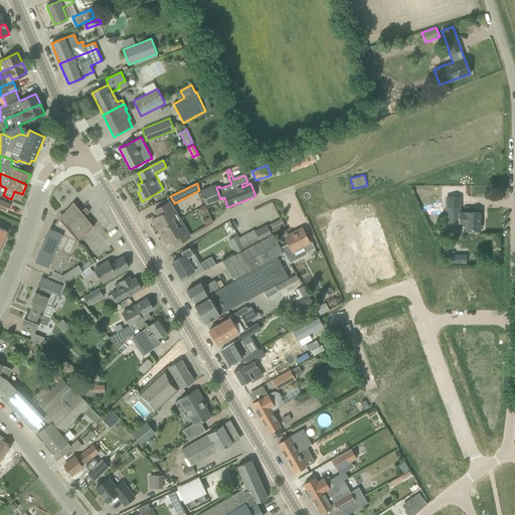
[(205,204),(220,199),(216,187),(216,186),(200,192),(205,204)]
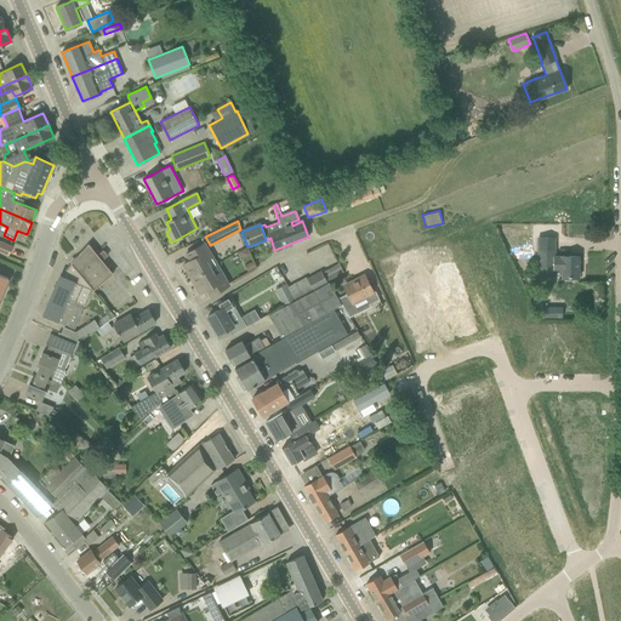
[(562,277),(577,277),(577,256),(554,256),(554,238),(537,238),(537,268),(562,268),(562,277)]
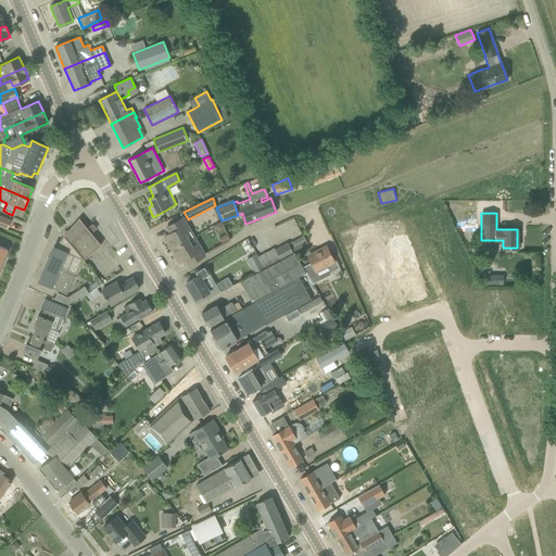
[(73,229),(72,229),(74,234),(80,243),(105,228),(97,214),(96,214),(81,223),(80,224),(73,229)]
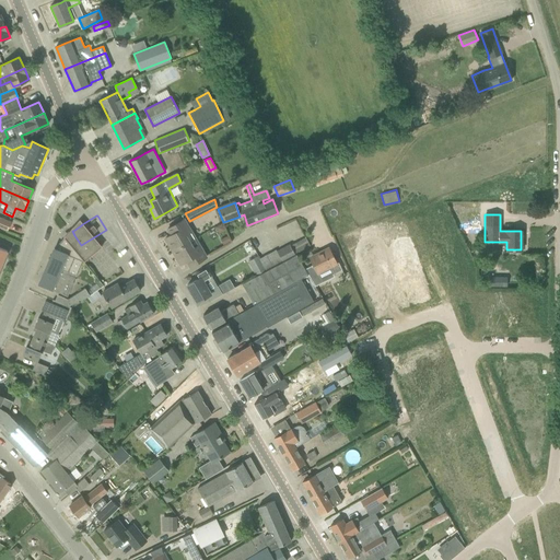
[(0,226),(8,230),(11,222),(0,217),(0,226)]
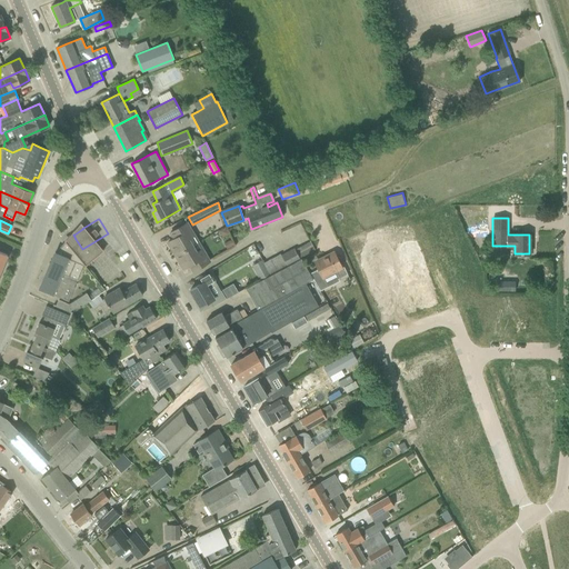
[(191,246),(198,241),(187,222),(179,227),(170,232),(173,239),(168,242),(176,256),(191,246)]
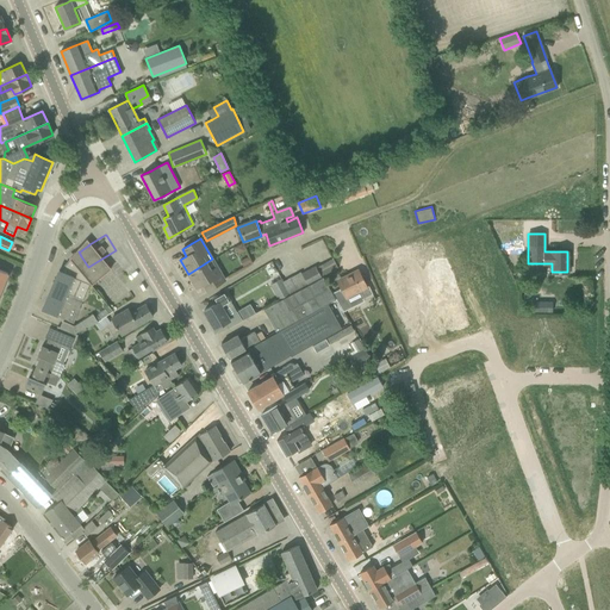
[(116,250),(88,267),(93,265),(104,282),(125,269),(123,265),(123,263),(122,263),(116,251),(116,250)]
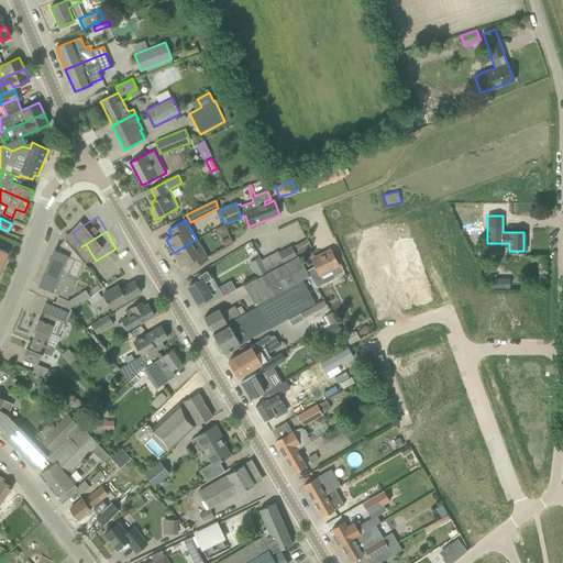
[(403,235),(381,243),(385,256),(408,247),(403,235)]
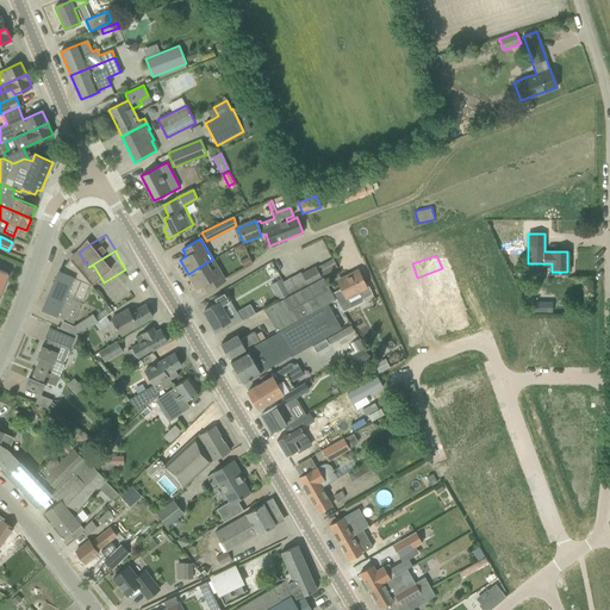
[(218,269),(212,259),(205,263),(188,274),(197,287),(203,284),(206,290),(225,280),(218,269)]
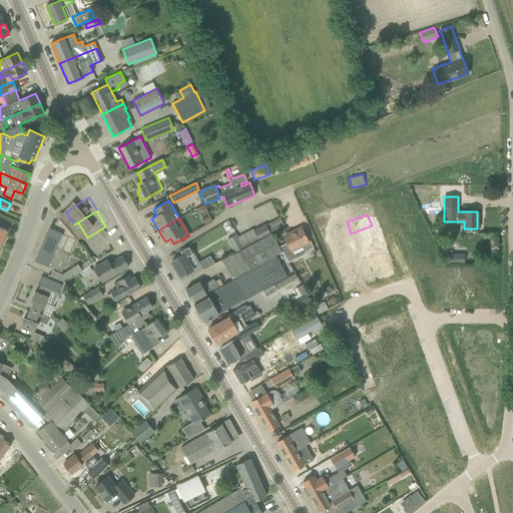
[(75,238),(59,218),(51,227),(49,227),(42,243),(68,254),(75,238)]
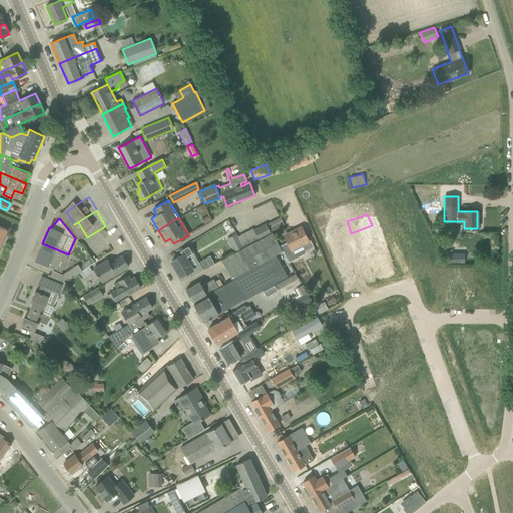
[(259,239),(271,233),(266,223),(253,230),(259,239)]
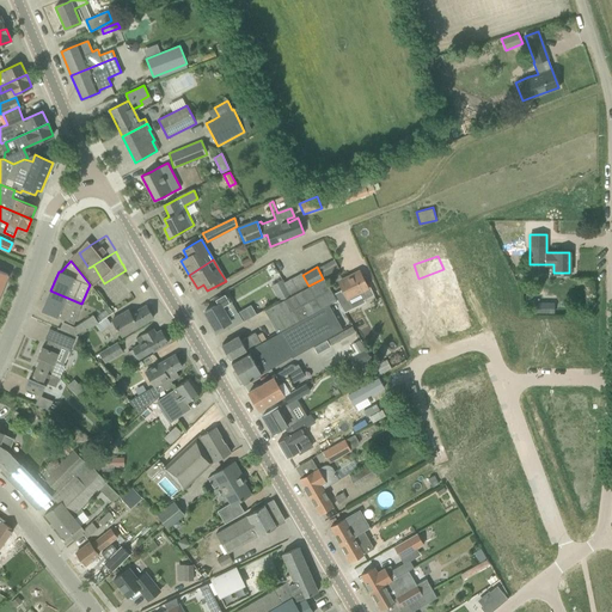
[(444,269),(418,279),(424,292),(448,283),(444,269)]
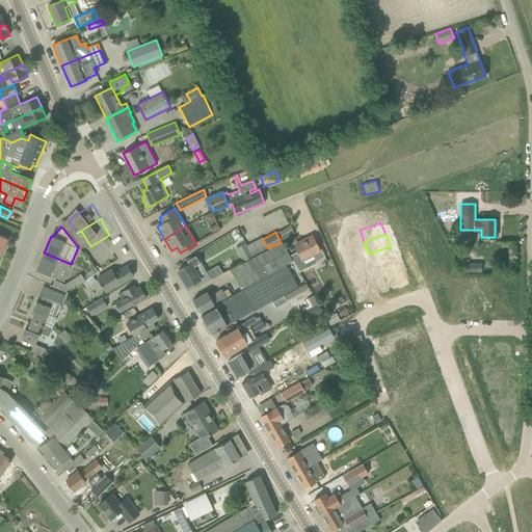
[(109,235),(90,246),(100,262),(106,259),(120,250),(118,250),(112,239),(109,235)]
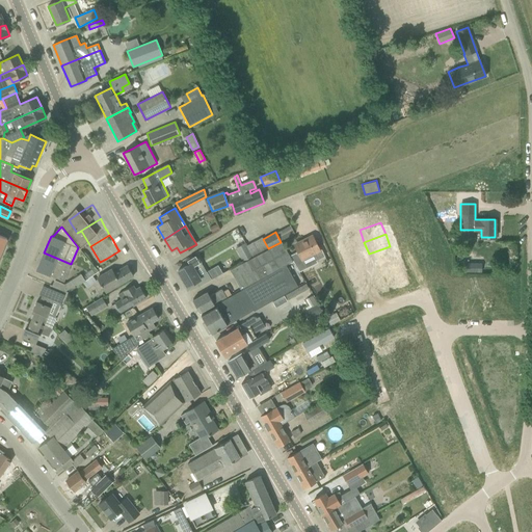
[(290,256),(299,271),(318,262),(317,260),(324,256),(321,249),(320,250),(313,236),(294,245),(297,251),(290,256)]
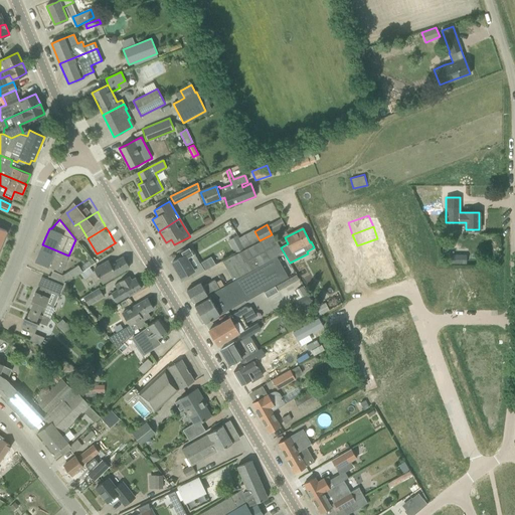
[(232,279),(276,256),(283,252),(273,233),(272,234),(260,240),(244,248),(235,253),(222,261),(232,279)]
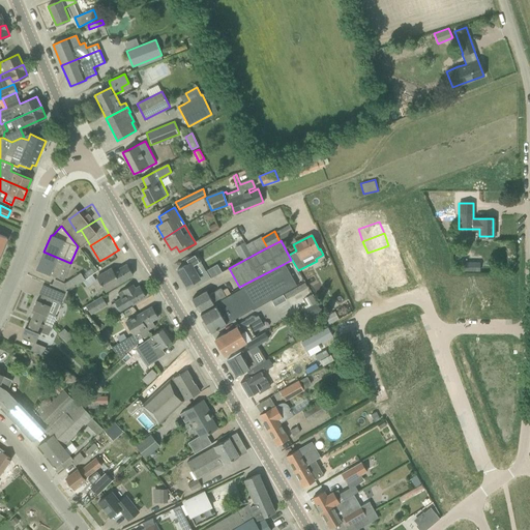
[(238,245),(235,247),(242,261),(252,256),(244,242),(238,245)]
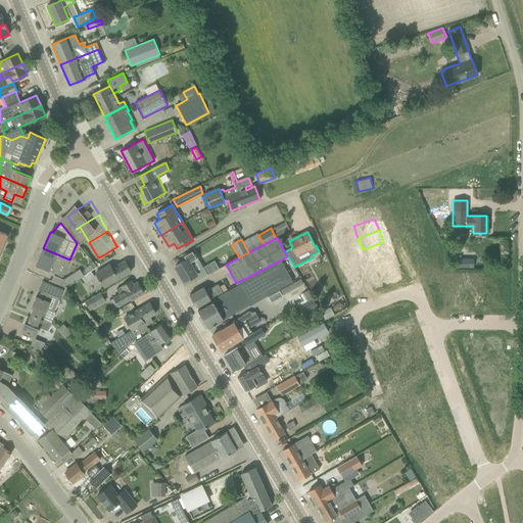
[(383,242),(363,249),(367,262),(387,254),(383,242)]
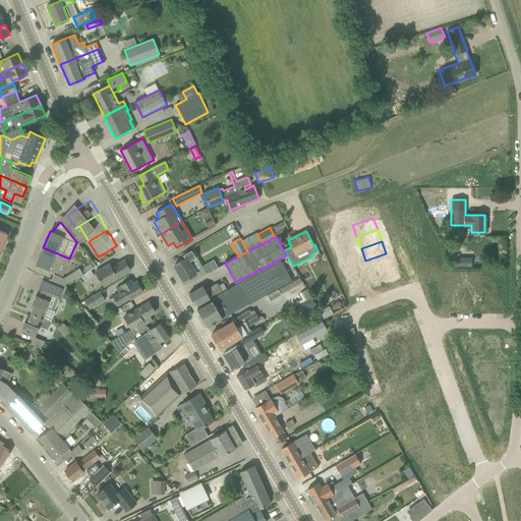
[(36,264),(54,272),(62,275),(69,258),(43,247),(36,264)]
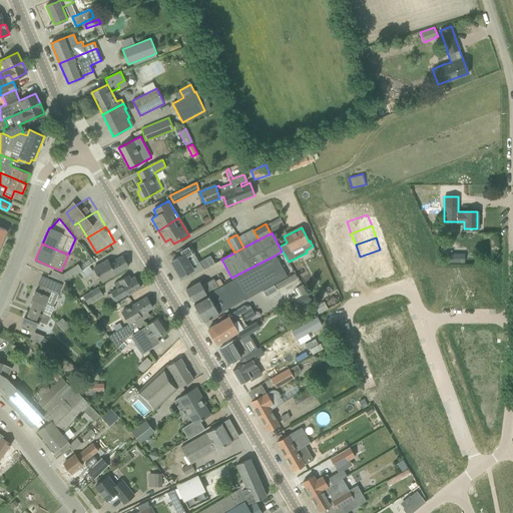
[(189,245),(179,251),(181,254),(171,261),(180,277),(192,269),(185,257),(193,252),(189,245)]
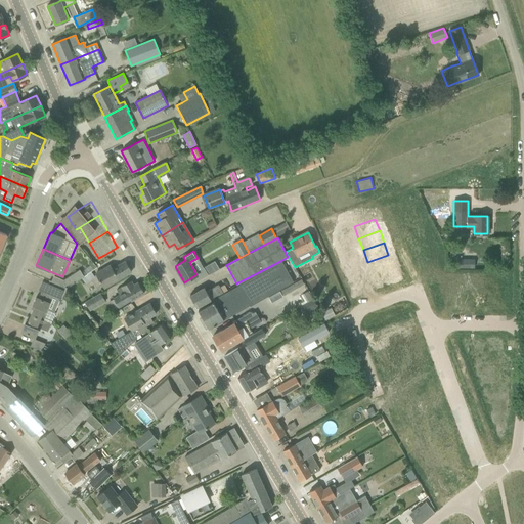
[(388,255),(367,262),(372,274),(393,266),(388,255)]
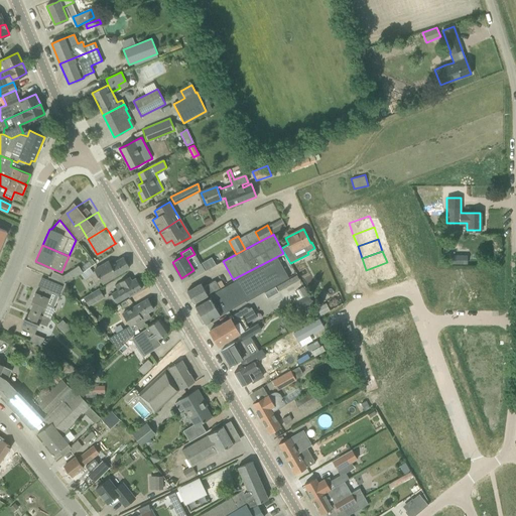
[(102,283),(116,274),(129,267),(124,257),(111,264),(109,261),(94,269),(102,283)]
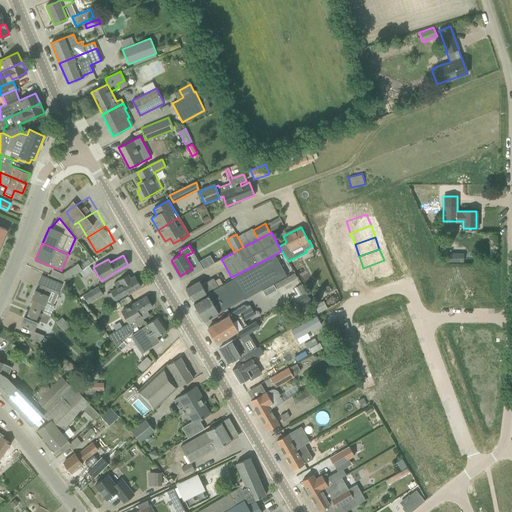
[(204,321),(212,316),(234,304),(245,298),(285,275),(274,255),(233,278),(234,280),(193,303),(204,321)]
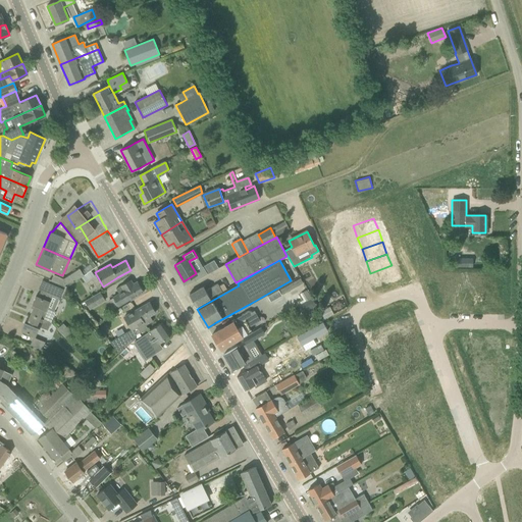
[(392,265),(370,273),(374,284),(396,277),(392,265)]
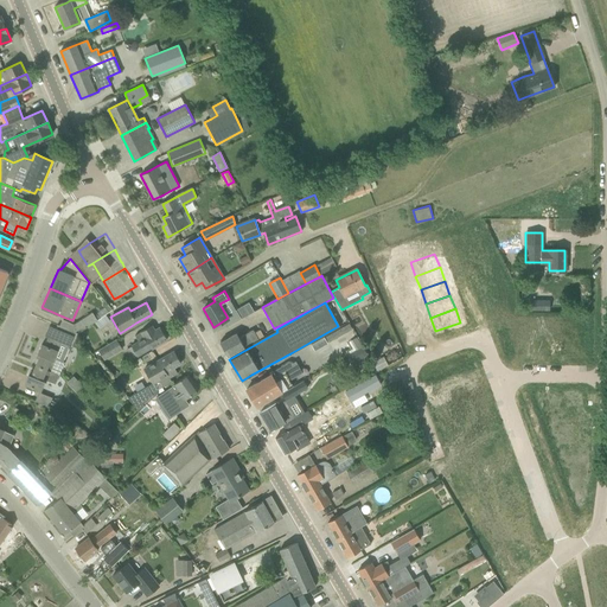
[(59,326),(76,334),(77,333),(83,330),(94,323),(94,321),(97,320),(93,312),(74,325),(62,319),(59,326)]
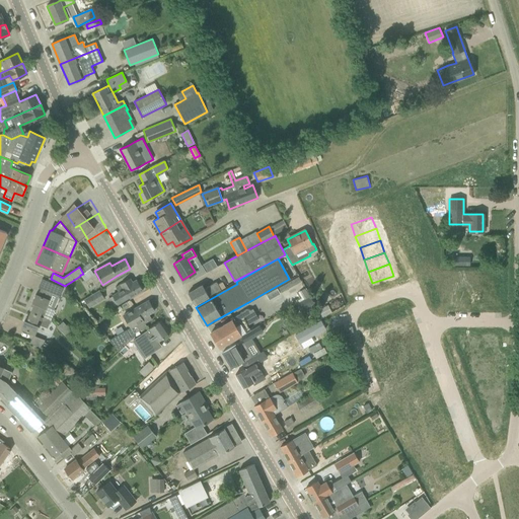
[(90,269),(83,274),(80,275),(80,276),(84,281),(94,274),(90,269)]
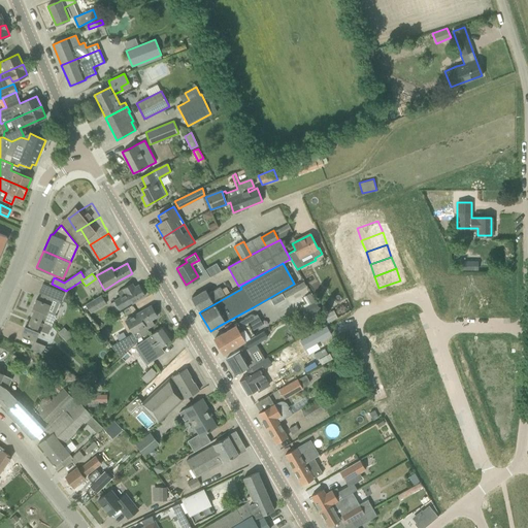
[(303,281),(283,293),(286,297),(306,286),(303,281)]
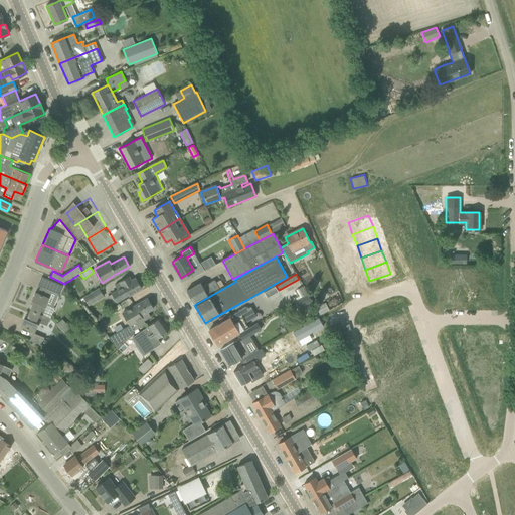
[(115,285),(118,290),(112,294),(116,301),(128,295),(129,295),(133,293),(142,288),(136,278),(131,281),(128,276),(120,281),(119,282),(115,285)]
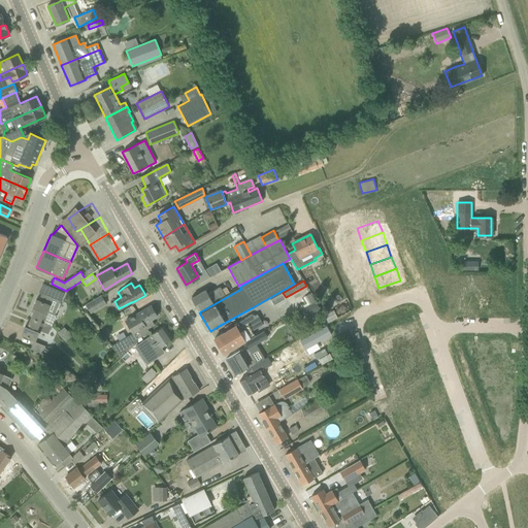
[(35,307),(31,317),(52,326),(55,319),(56,315),(54,314),(59,300),(61,301),(64,293),(57,289),(47,285),(43,293),(44,293),(41,301),(36,299),(32,306),(35,307)]
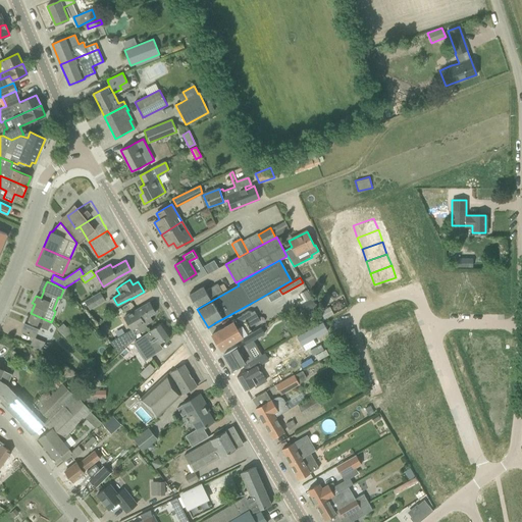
[(203,286),(189,295),(196,306),(222,291),(217,282),(205,290),(203,286)]
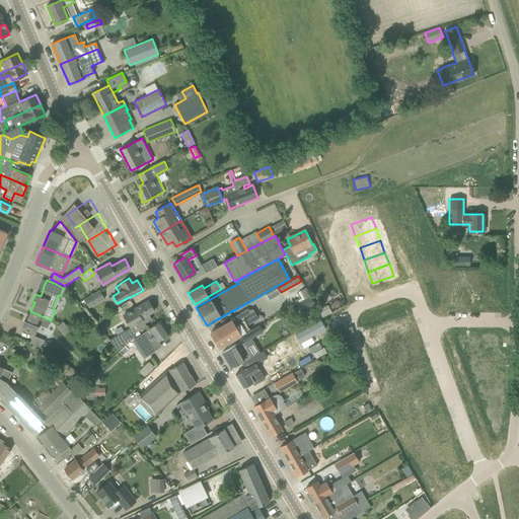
[(277,288),(266,294),(269,299),(280,293),(277,288)]
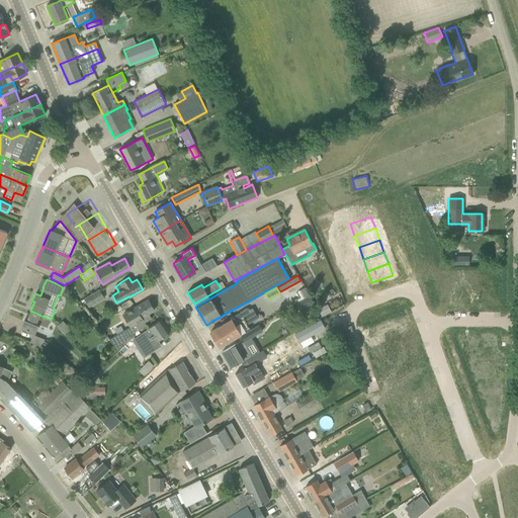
[(304,288),(298,290),(304,298),(309,296),(304,288)]
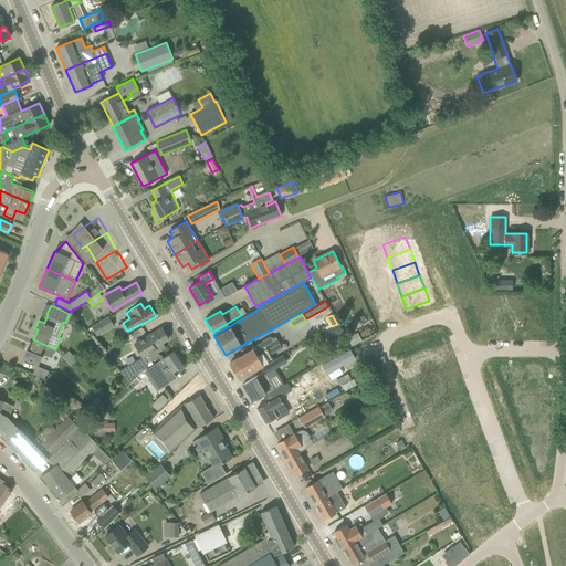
[(92,326),(96,335),(114,325),(108,316),(92,326)]
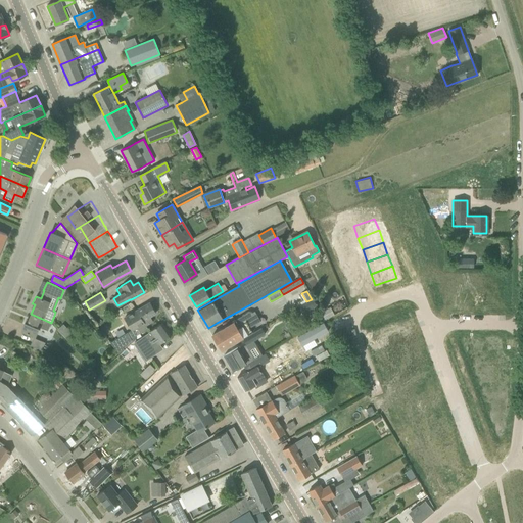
[(153,322),(149,316),(156,313),(150,302),(141,307),(137,310),(124,318),(131,330),(110,342),(120,354),(136,338),(135,336),(147,329),(146,326),(153,322)]
